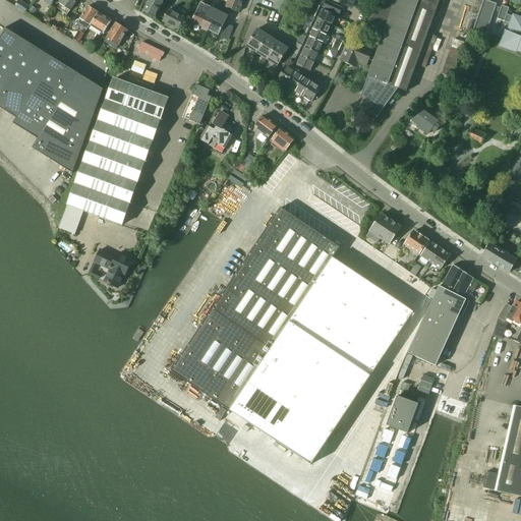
[(70,10),(76,0),(62,0),(60,4),(70,10)]
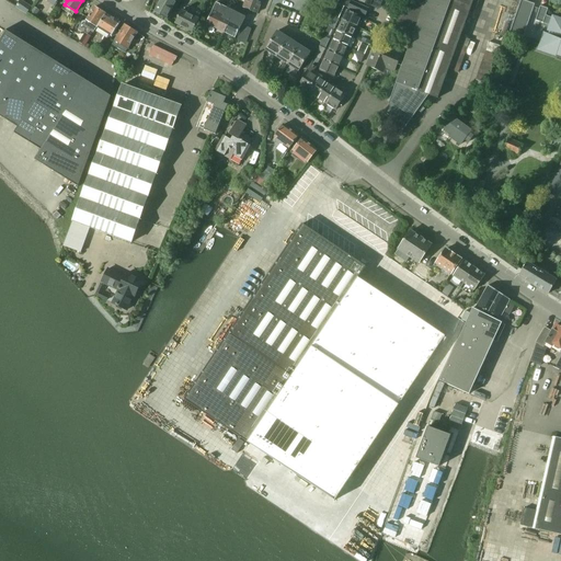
[(167,19),(174,3),(168,0),(160,0),(153,12),(167,19)]
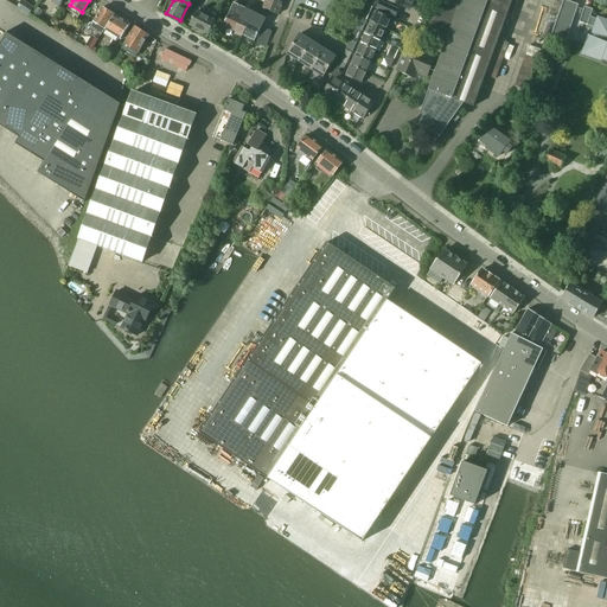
[(279,13),(282,1),(278,0),(264,0),(262,8),(279,13)]
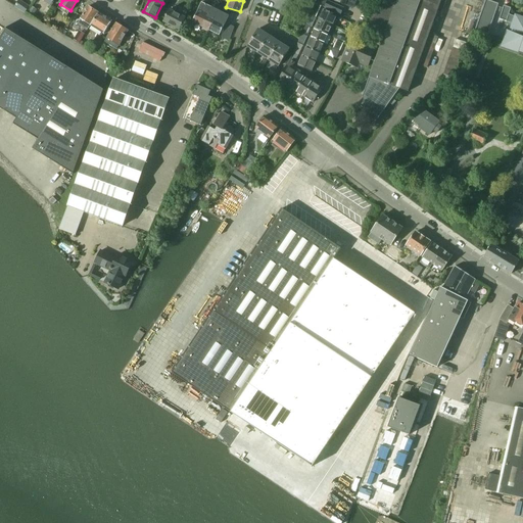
[(315,0),(314,3),(321,6),(324,8),(340,14),(343,8),(327,1),(323,0),(315,0)]
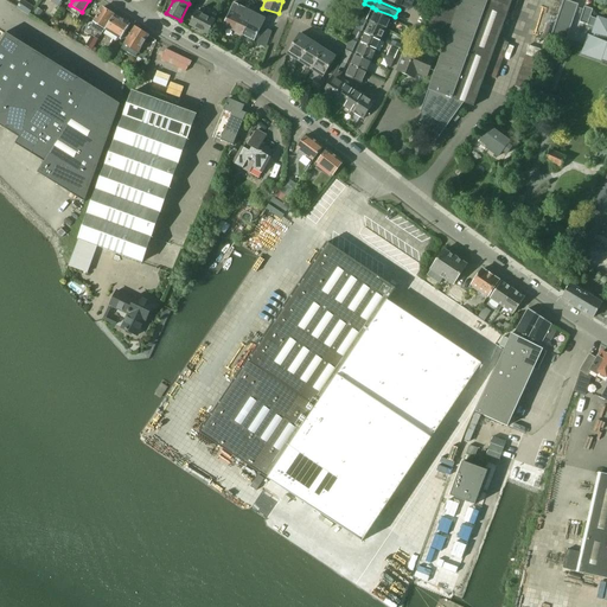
[(473,106),(511,0),(438,0),(425,38),(445,45),(416,125),(436,140),(462,102),(473,106)]
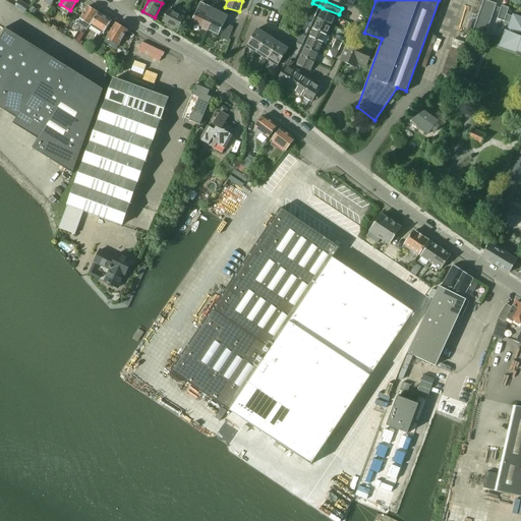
[(478,15),(473,31),(485,35),(490,19),(496,4),(494,4),(483,0),(478,15)]
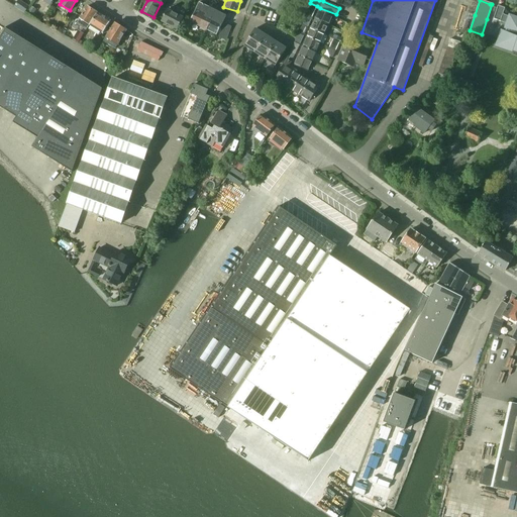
[(189,22),(206,30),(212,19),(205,15),(208,8),(199,3),(189,22)]
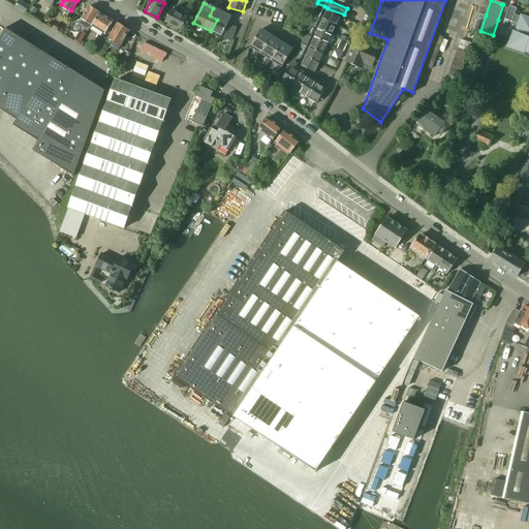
[(317,3),(312,16),(318,19),(324,6),(317,3)]
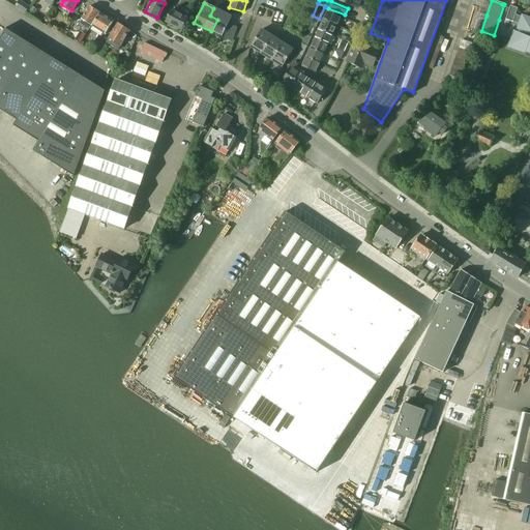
[(91,25),(92,26),(99,12),(90,6),(82,19),(86,22),(83,27),(88,30),(91,25)]
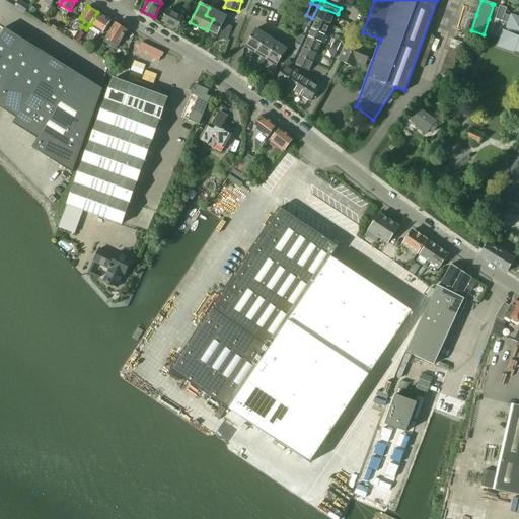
[(500,6),(495,19),(503,21),(502,22),(509,24),(507,31),(503,29),(497,47),(514,53),(514,52),(518,53),(518,16),(511,14),(510,16),(506,15),(506,14),(505,14),(507,8),(500,6)]
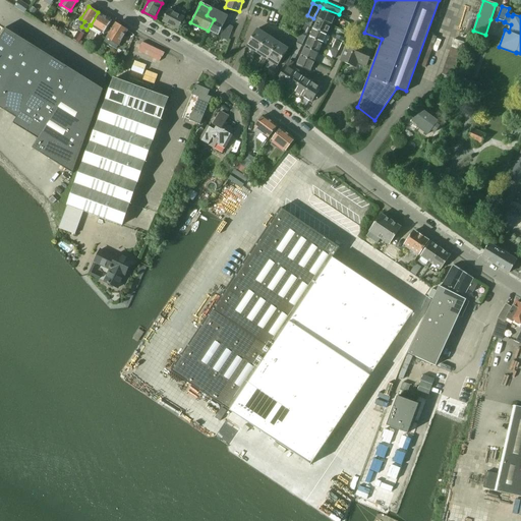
[(214,19),(208,31),(218,36),(227,16),(210,8),(207,15),(214,19)]
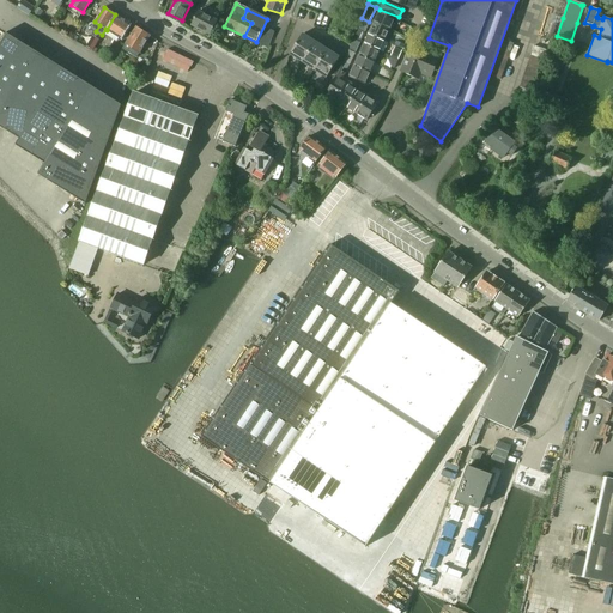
[(210,36),(217,22),(199,12),(190,26),(210,36)]
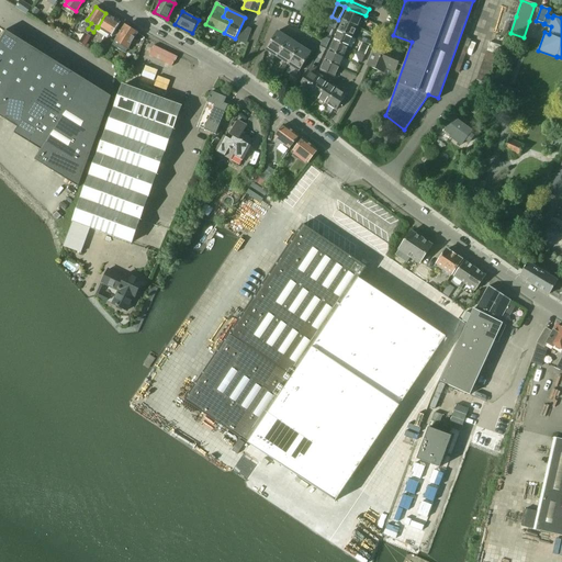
[(347,11),(341,21),(357,27),(361,18),(347,11)]
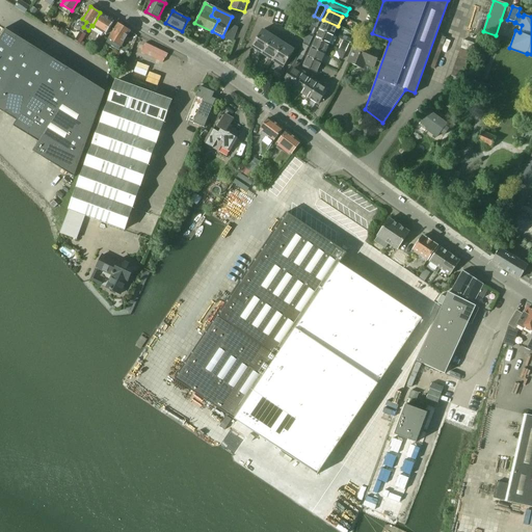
[(100,12),(92,26),(106,34),(114,21),(100,12)]
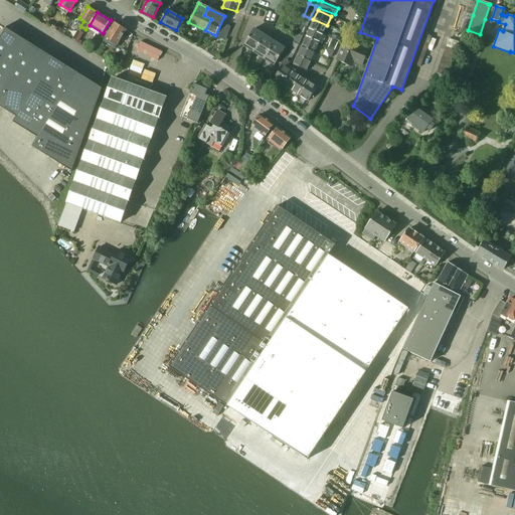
[(304,15),(301,24),(306,27),(310,18),(304,15)]
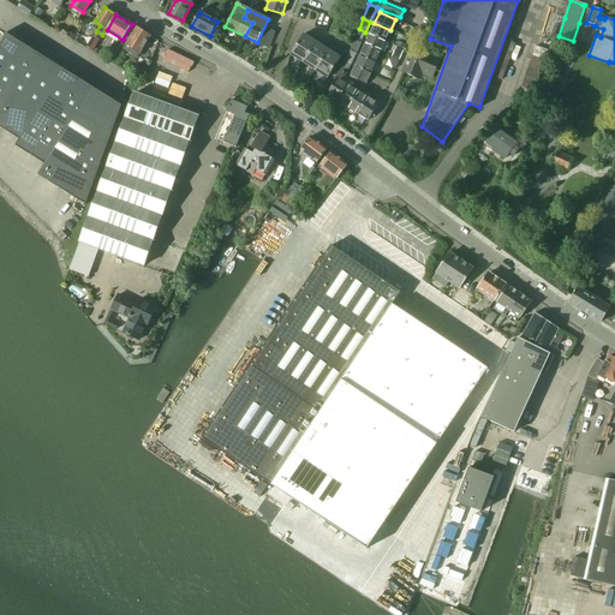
[(374,23),(369,34),(384,41),(390,30),(374,23)]
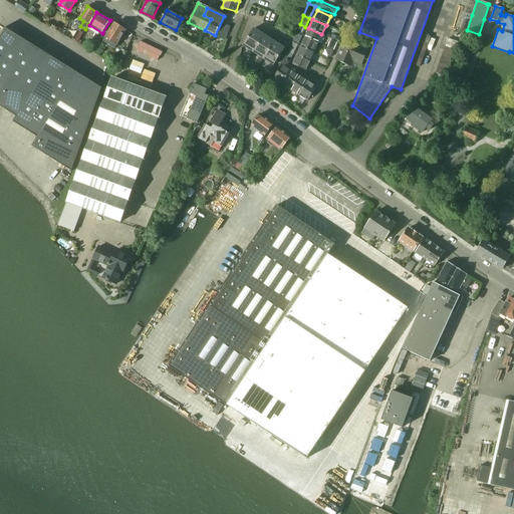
[(113,47),(106,57),(114,62),(120,51),(115,48),(126,30),(114,23),(103,41),(113,47)]
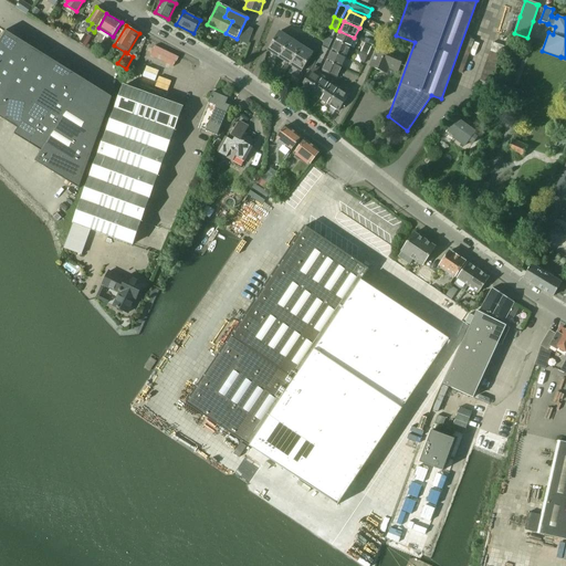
[(247,44),(252,30),(245,27),(239,41),(247,44)]
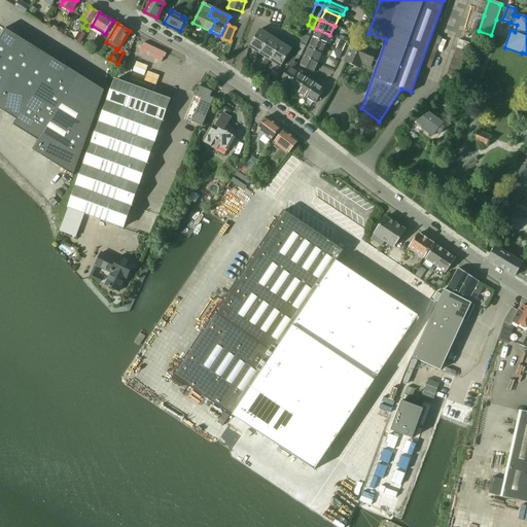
[(308,25),(303,35),(309,37),(313,28),(308,25)]
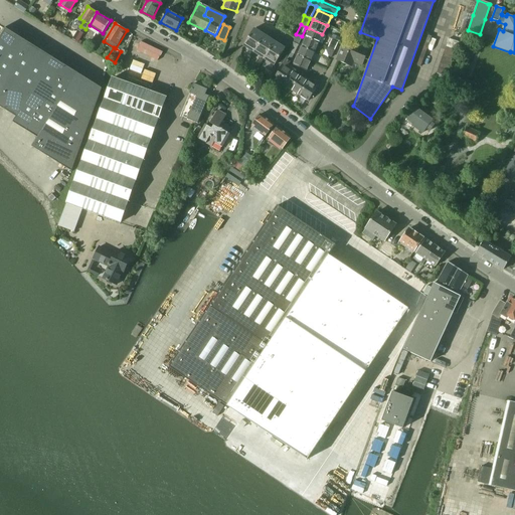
[(71,172),(102,89),(4,27),(0,33),(0,107),(16,117),(12,123),(37,138),(31,147),(71,172)]
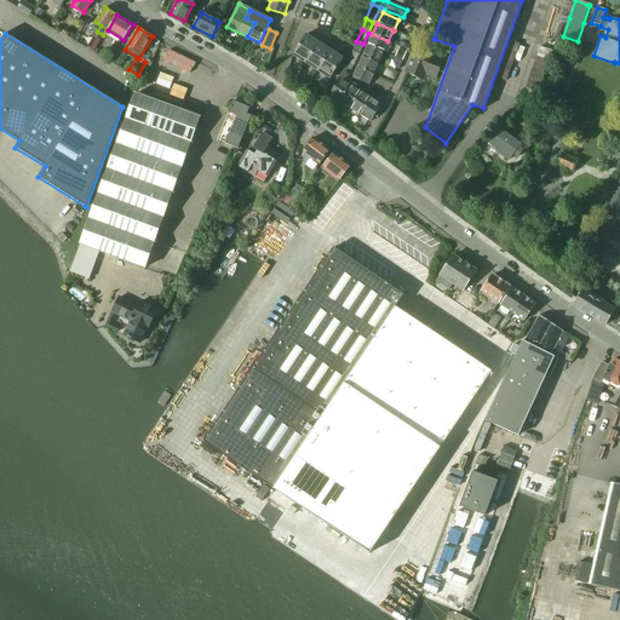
[(292,55),(304,63),(319,42),(305,34),(292,55)]
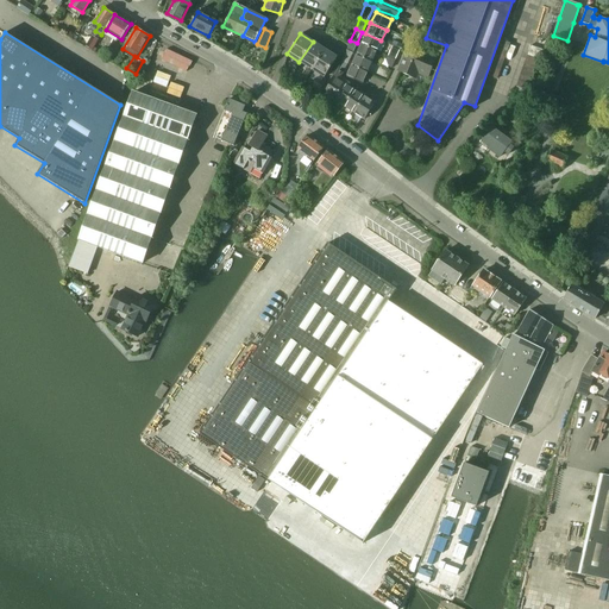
[(365,33),(360,44),(376,51),(381,41),(365,33)]
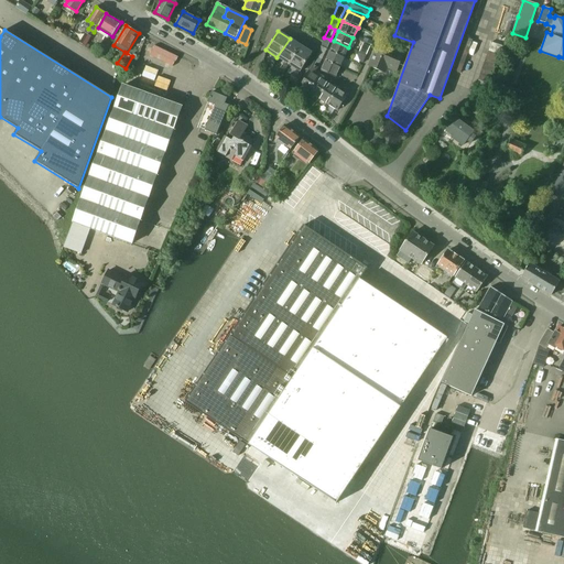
[(322,43),(321,47),(326,50),(331,40),(324,38),(322,43)]
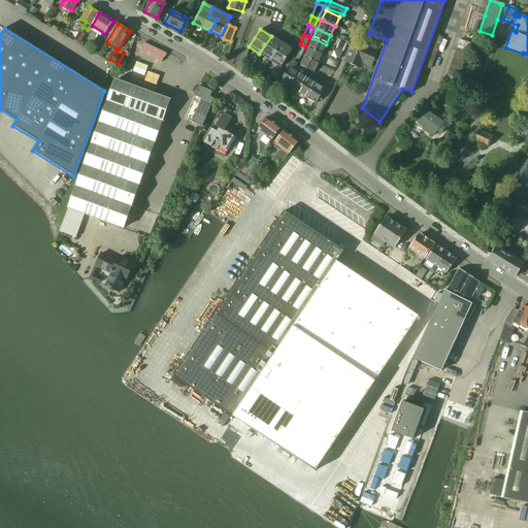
[(271,36),(259,54),(269,60),(281,42),(271,36)]
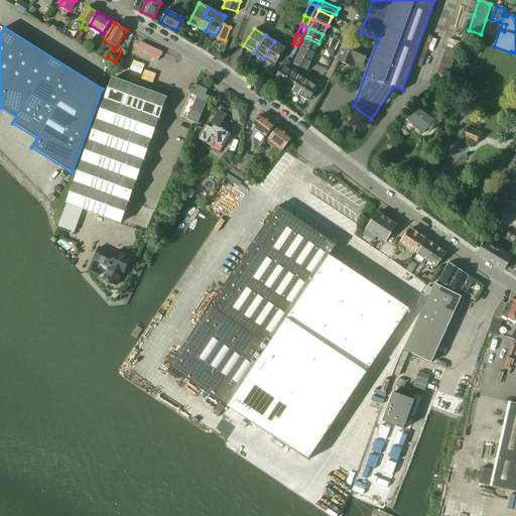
[(305,37),(301,46),(314,52),(318,43),(305,37)]
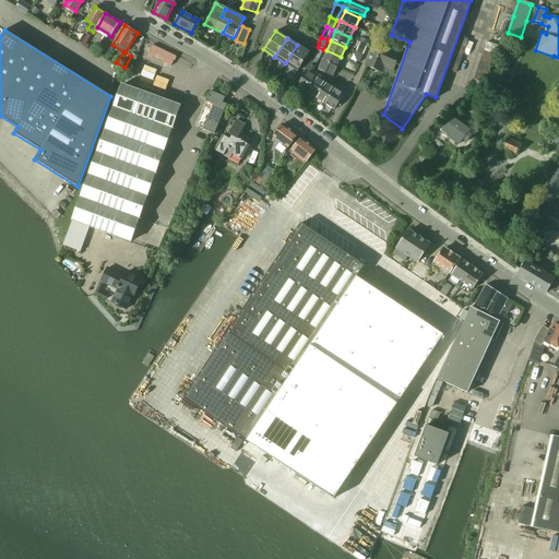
[(370,55),(366,66),(380,72),(382,67),(392,71),(394,66),(400,54),(376,44),(370,55)]
